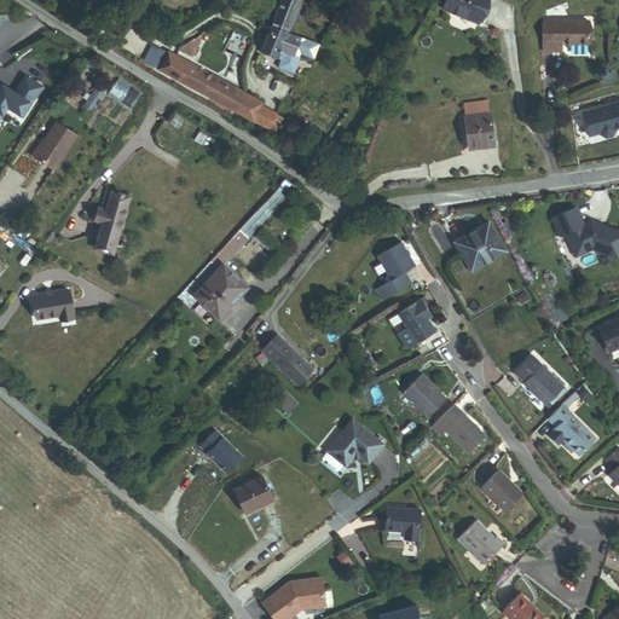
[(272,28),(285,33),(299,0),(282,0),(271,28),(272,28)]
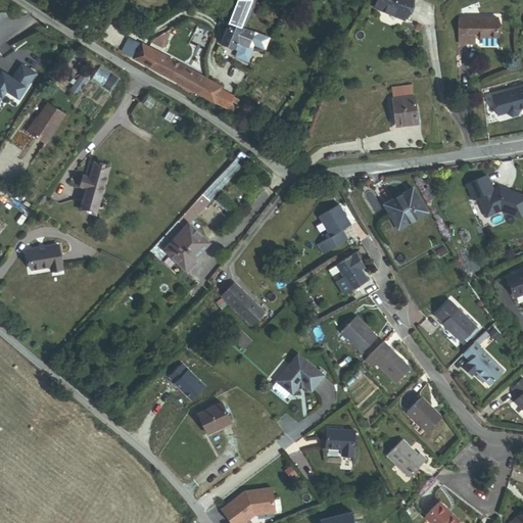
[(252,0),(241,28),(247,30),(260,0),(252,0)]
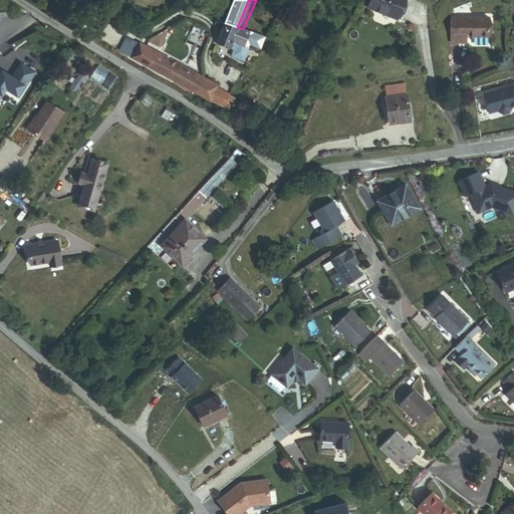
[(370,0),(368,7),(397,19),(404,0),(370,0)]
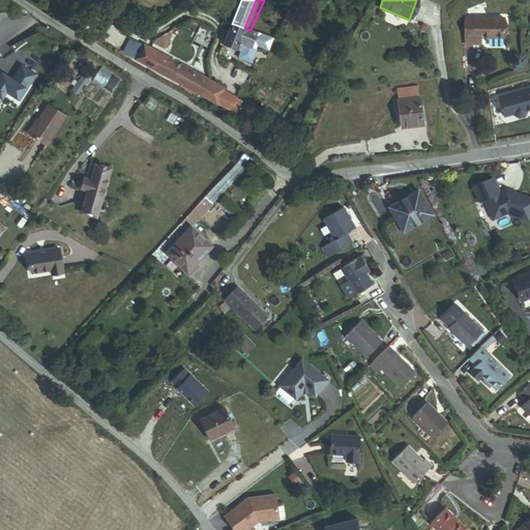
[(504,19),(466,20),(464,24),(465,46),(481,46),(481,39),(504,38),(504,19)]
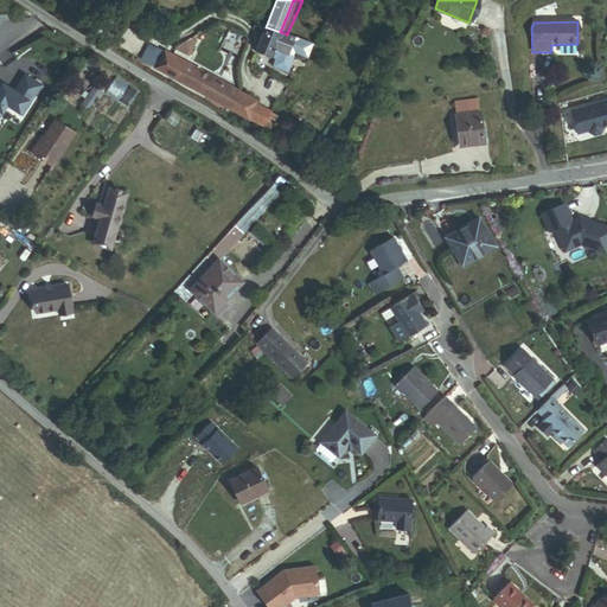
[(256,50),(289,64),(300,39),(287,34),(280,32),(267,27),(264,32),(256,50)]
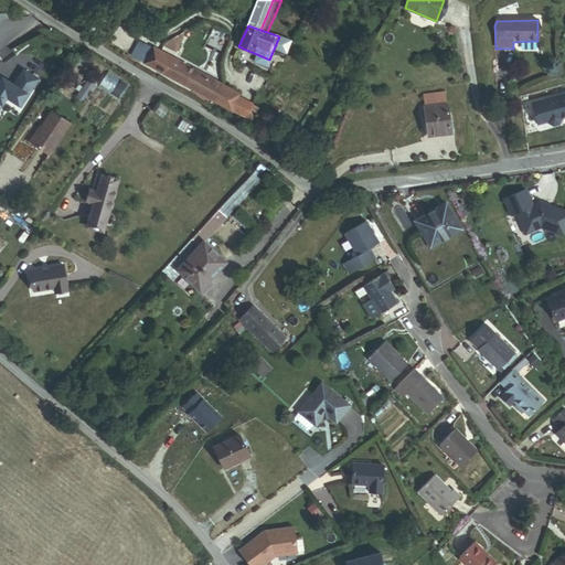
[(174,52),(178,46),(169,42),(162,45),(174,52)]
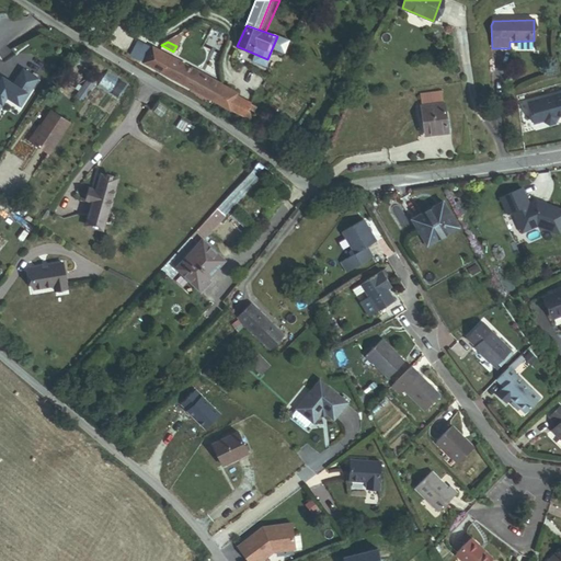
[(142,64),(214,101),(221,86),(150,49),(142,64)]
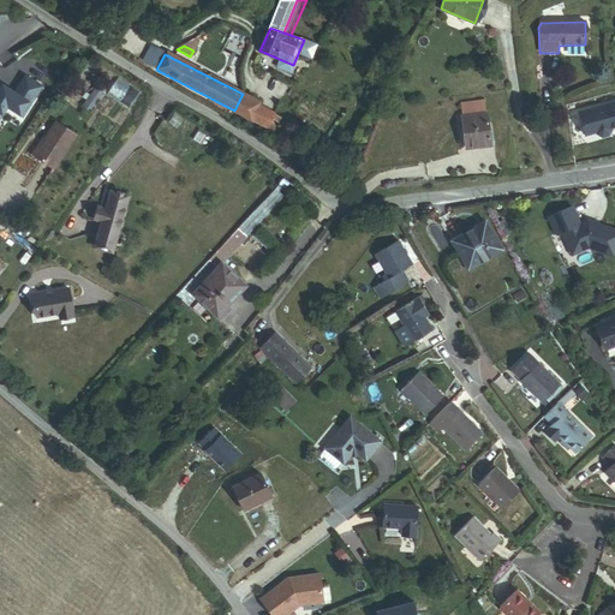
[(21,117),(40,87),(23,76),(13,93),(0,83),(0,113),(5,107),(21,117)]
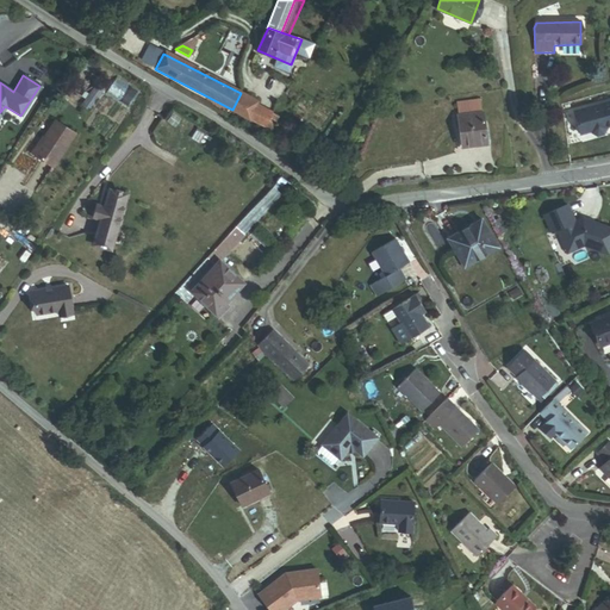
[(109,97),(131,104),(137,87),(114,79),(109,97)]
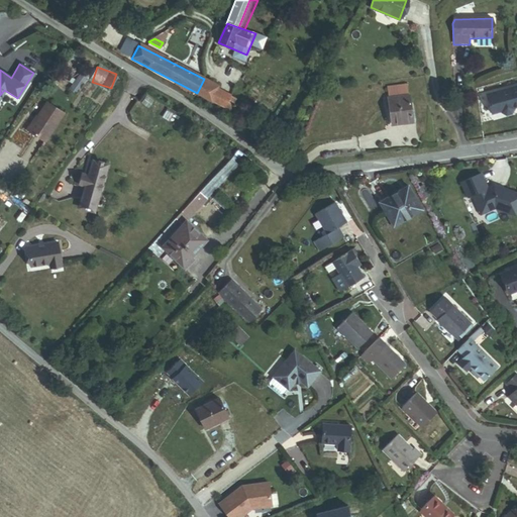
[(222,105),(227,95),(217,89),(218,86),(204,79),(197,93),(222,105)]
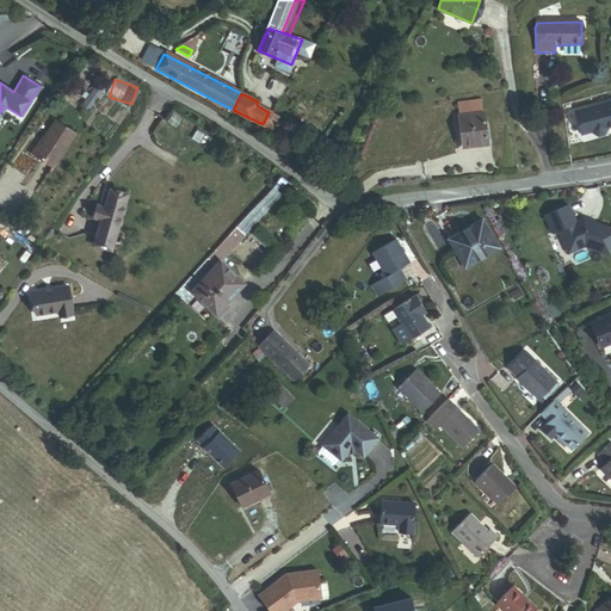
[(606,124),(610,123),(610,99),(575,109),(581,131),(592,129),(592,130),(598,133),(603,131),(606,125),(606,124)]
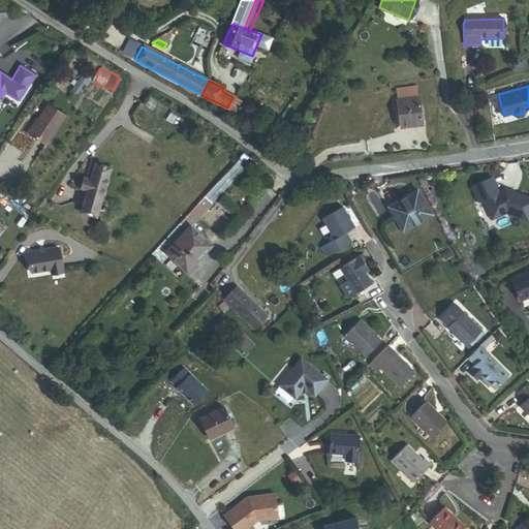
[(399,101),(417,98),(415,88),(397,91),(399,101)]
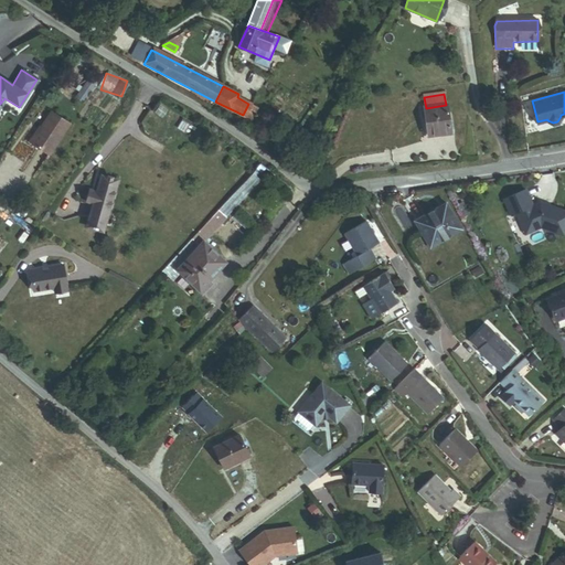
[(428,136),(450,132),(447,105),(446,105),(426,108),(424,108),(428,136)]
